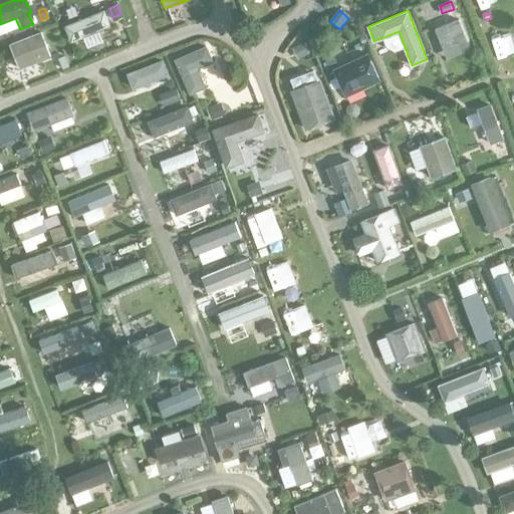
[(73,17),(74,44),(99,43),(97,16),(73,17)]
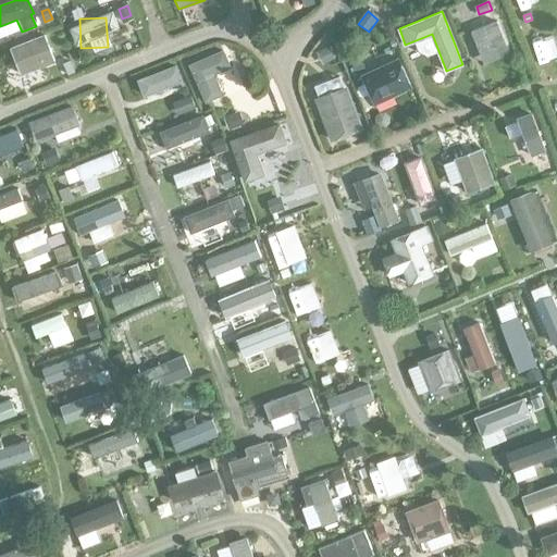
[(497,21),(471,31),(479,50),(484,63),(497,58),(510,52),(497,21)]
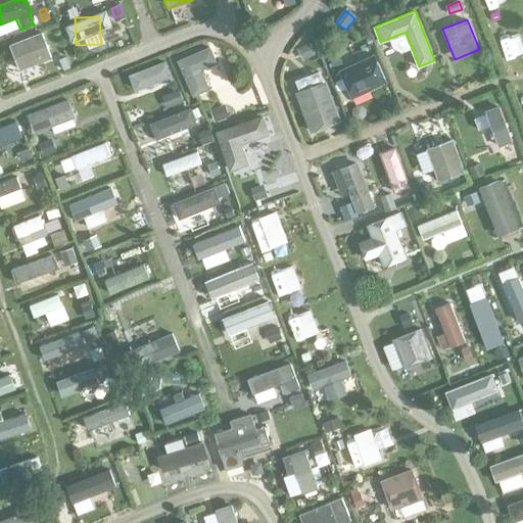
[(42,32),(10,45),(20,69),(51,57),(42,32)]
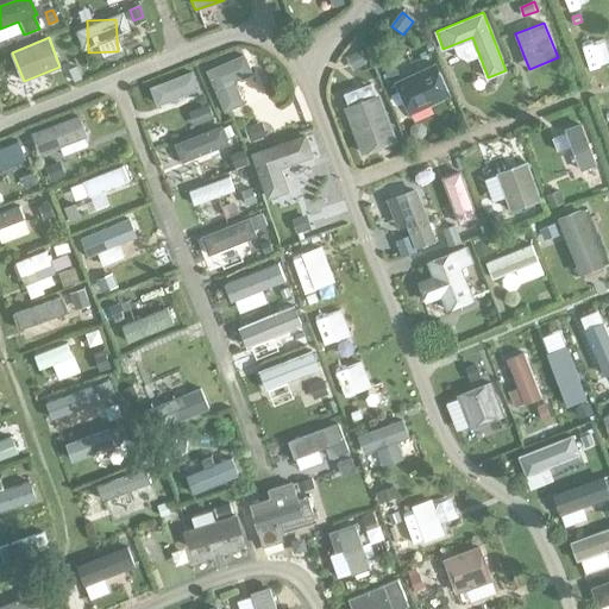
[(578,48),(588,73),(608,63),(608,51),(603,38),(578,48)]
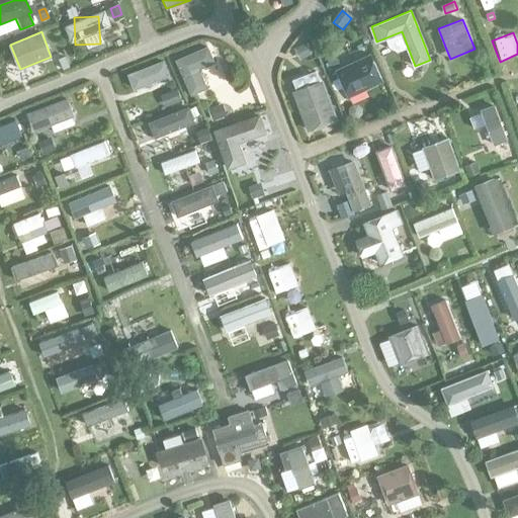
[(305,44),(295,48),(300,59),(310,54),(305,44)]
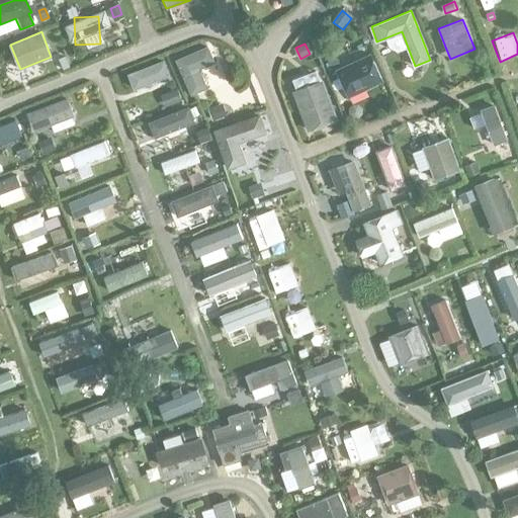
[(207,47),(177,60),(192,93),(206,87),(199,68),(213,62),(207,47)]
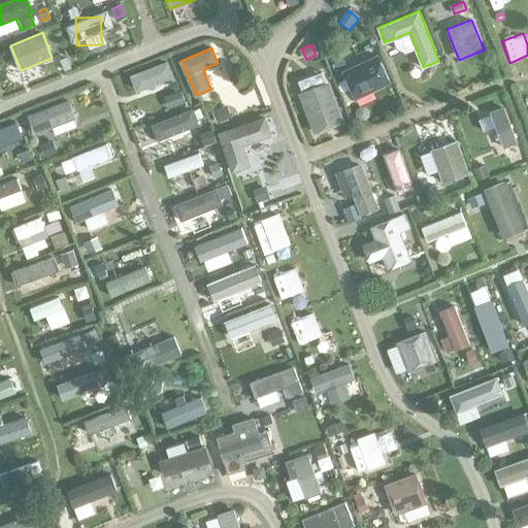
[(342,55),(333,59),(338,70),(348,66),(342,55)]
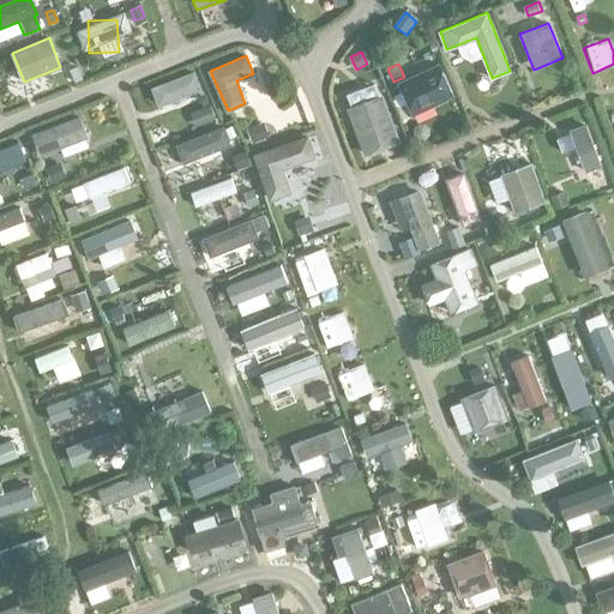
[(439,64),(399,82),(414,113),(453,95),(439,64)]
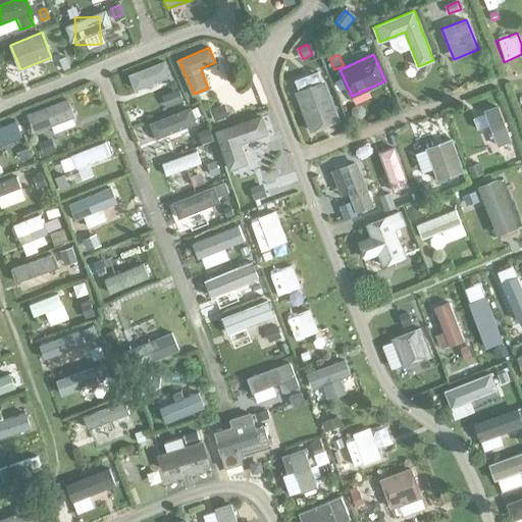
[(67,58),(61,60),(65,69),(70,67),(67,58)]
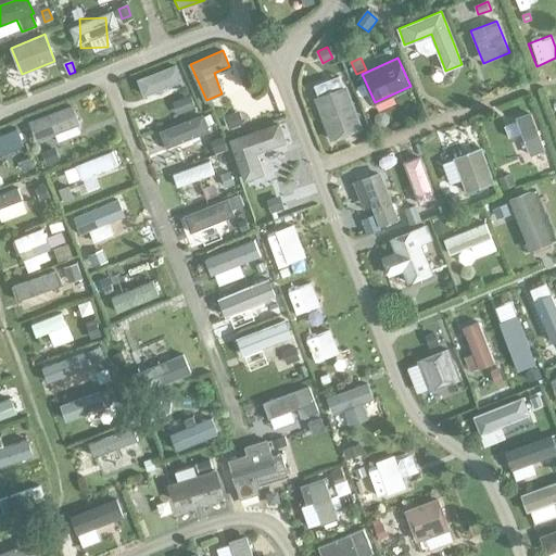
[(251,75),(252,66),(238,64),(234,90),(262,95),(264,77),(251,75)]
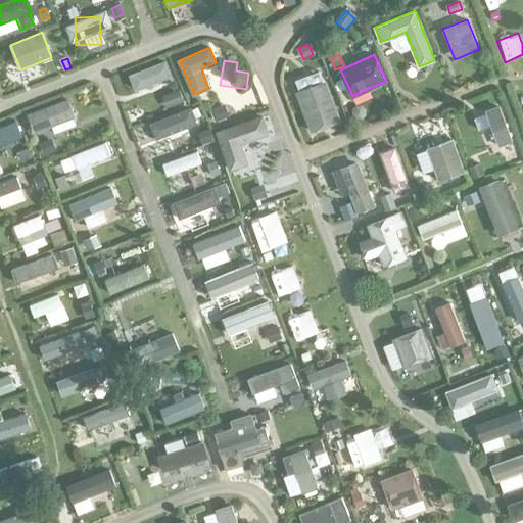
[(307,76),(295,81),(299,91),(306,109),(303,109),(312,131),(340,120),(330,94),(328,95),(323,82),(320,76),(308,81),(307,76)]
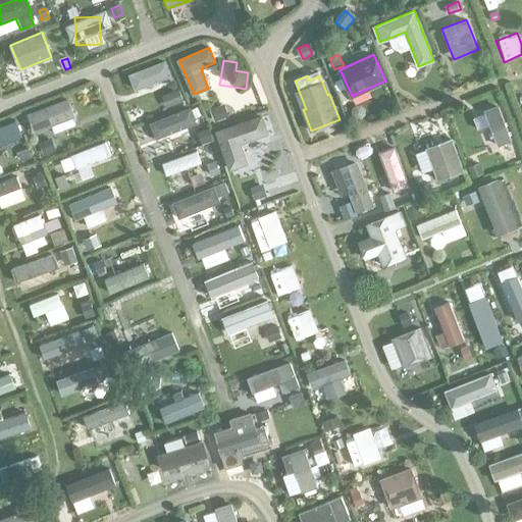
[(173,104),(183,100),(177,88),(168,91),(173,104)]
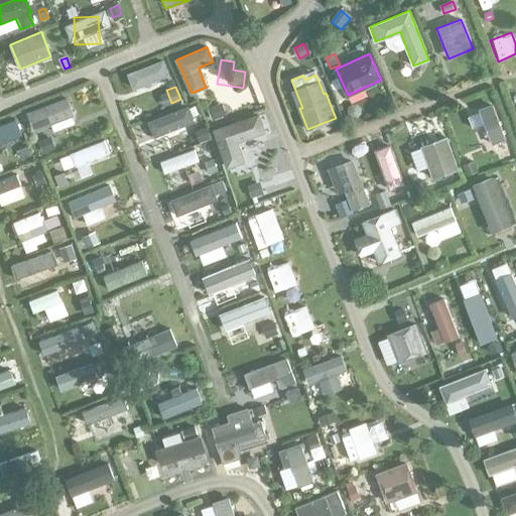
[(489,142),(503,137),(491,105),(478,110),(489,142)]
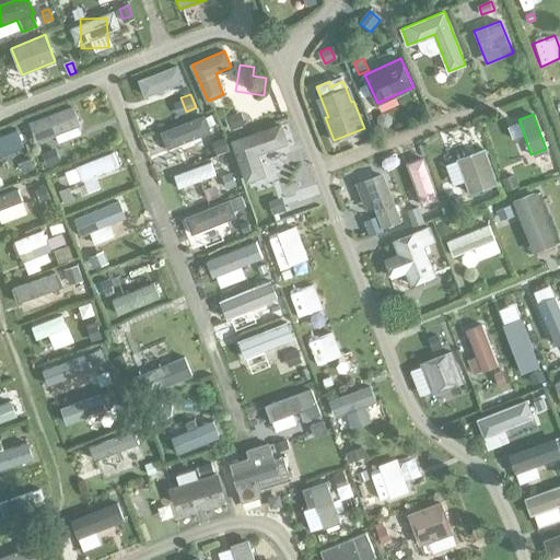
[(224,120),(230,133),(242,129),(237,115),(224,120)]
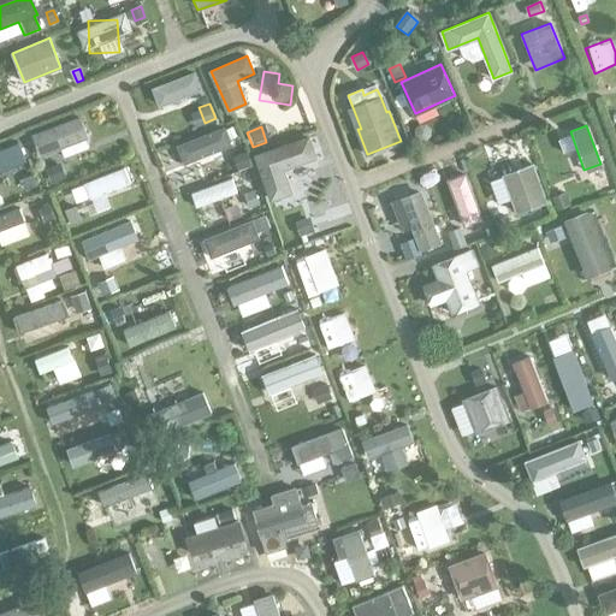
[(183,163),(224,147),(218,130),(177,144),(183,163)]
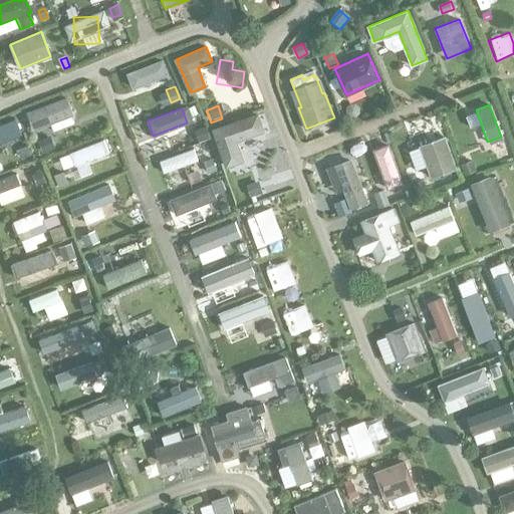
[(259,112),(212,130),(226,168),(246,161),(239,142),(265,132),(259,112)]
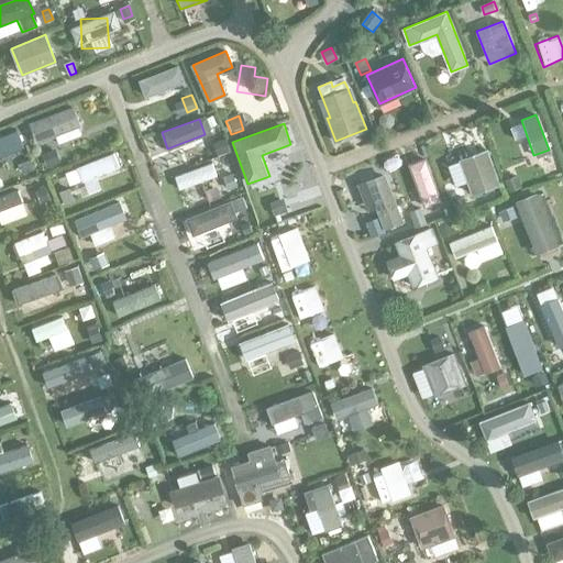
[(217,154),(231,150),(230,146),(225,136),(212,141),(217,154)]
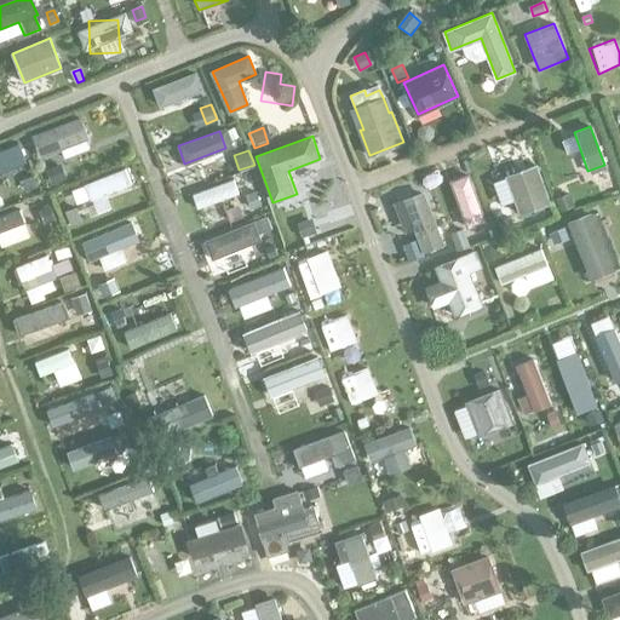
[(0,155),(0,171),(17,166),(11,151),(0,155)]
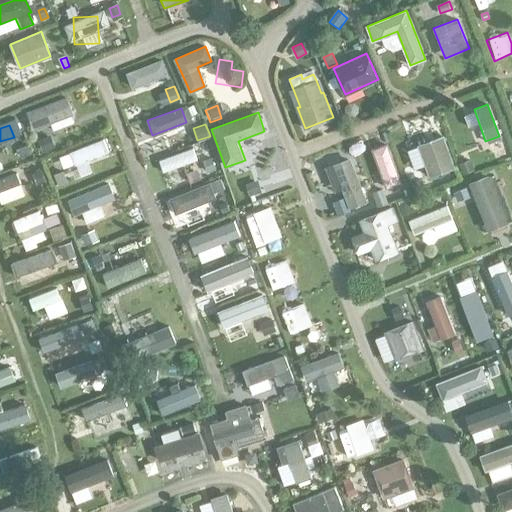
[(51,136),(39,140),(43,151),(55,146),(51,136)]
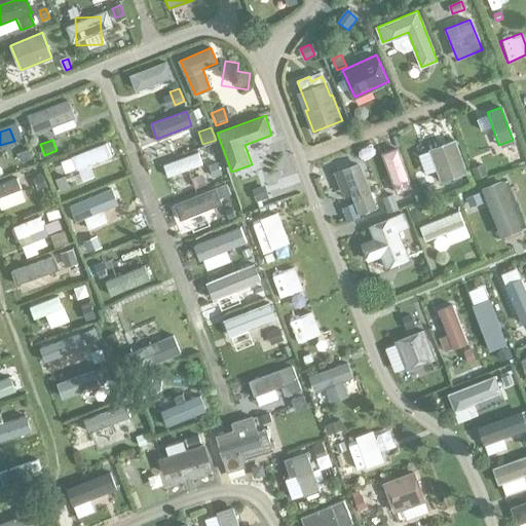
[(67,155),(73,171),(111,154),(105,140),(67,155)]
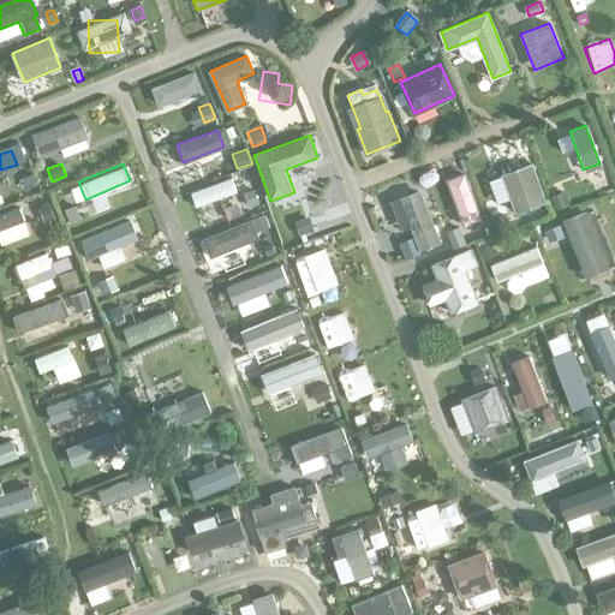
[(532,163),(502,174),(503,175),(512,199),(517,212),(545,201),(532,163)]
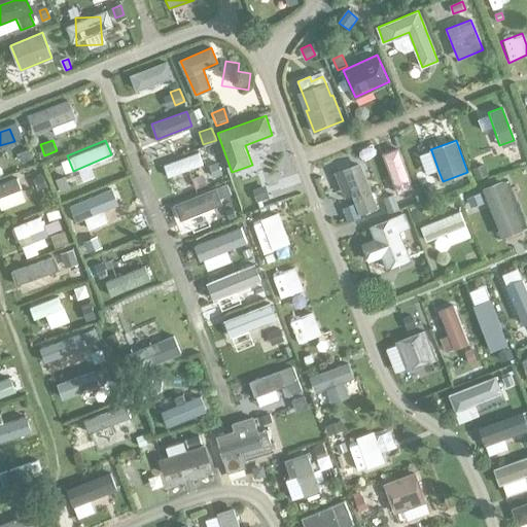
[(29,149),(20,153),(23,162),(32,157),(29,149)]
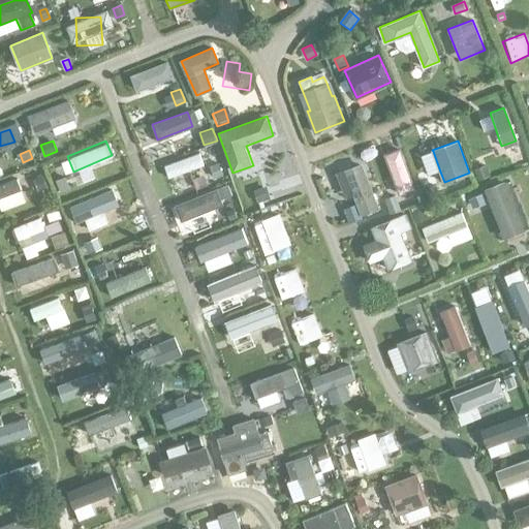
[(157,165),(165,188),(205,174),(196,151),(157,165)]
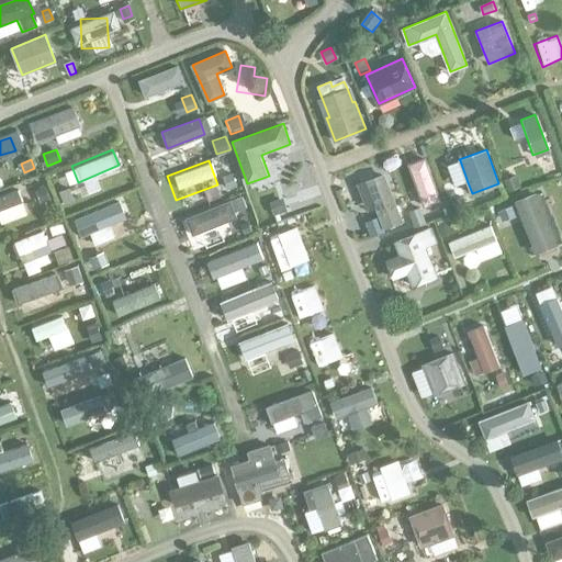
[(234,173),(224,177),(227,189),(238,187),(234,173)]
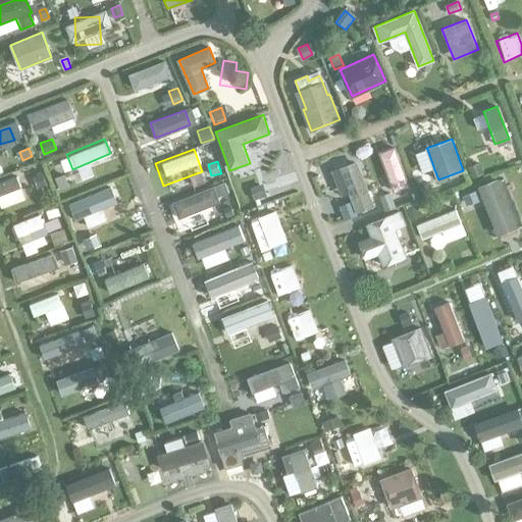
[(480,166),(470,169),(473,178),(483,175),(480,166)]
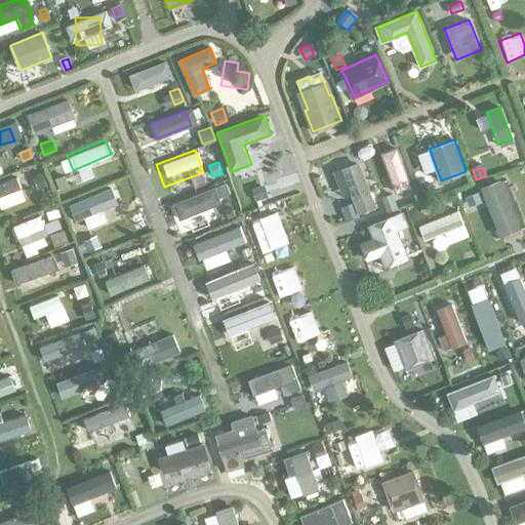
[(255,170),(242,174),(246,187),(259,184),(255,170)]
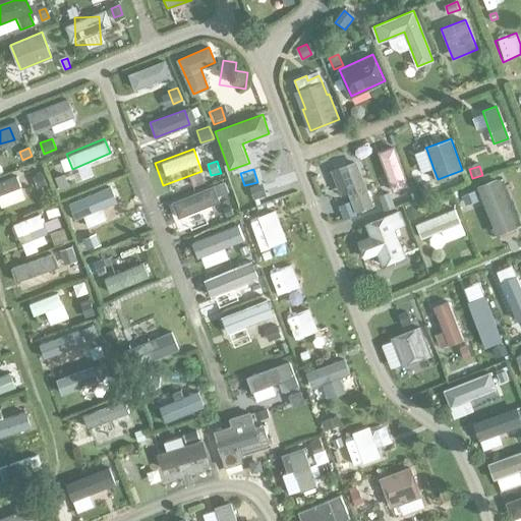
[(43,173),(35,177),(39,188),(47,185),(43,173)]
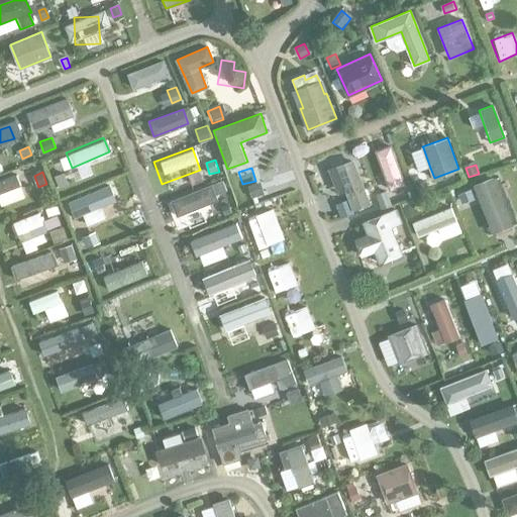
[(65,174),(56,178),(61,190),(69,187),(65,174)]
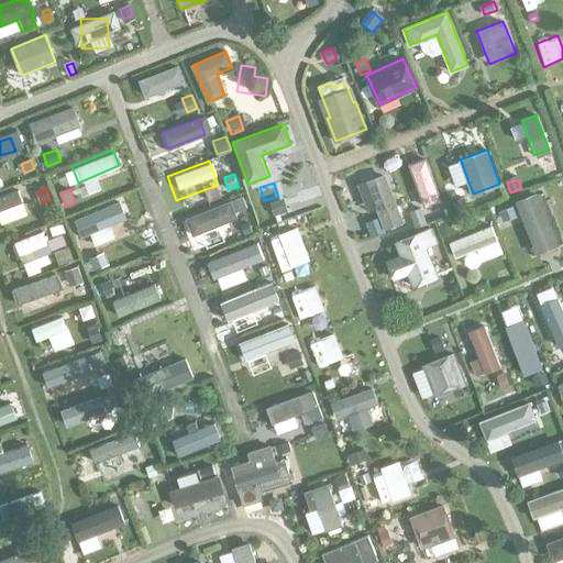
[(17,191),(0,194),(0,220),(22,216),(17,191)]
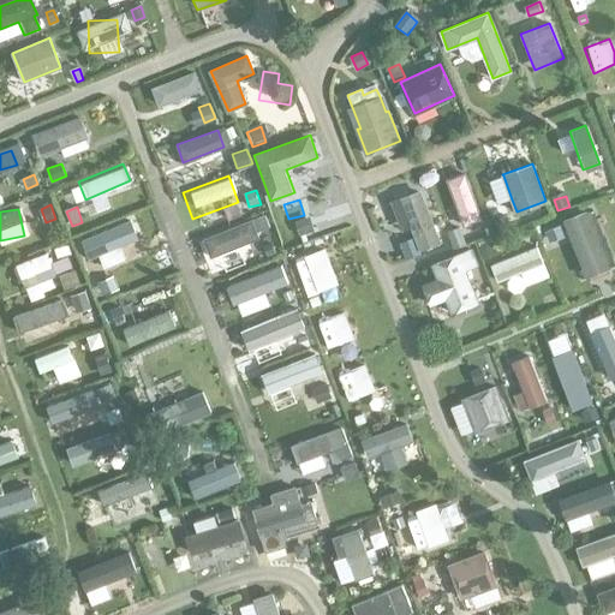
[(506,213),(494,219),(499,231),(512,226),(506,213)]
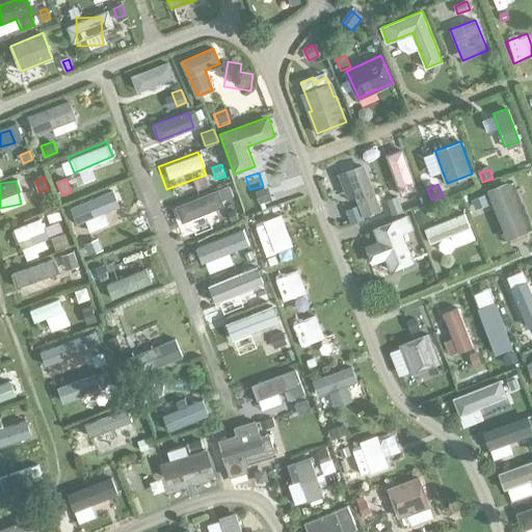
[(113,186),(76,203),(80,213),(73,216),(82,238),(128,218),(113,186)]
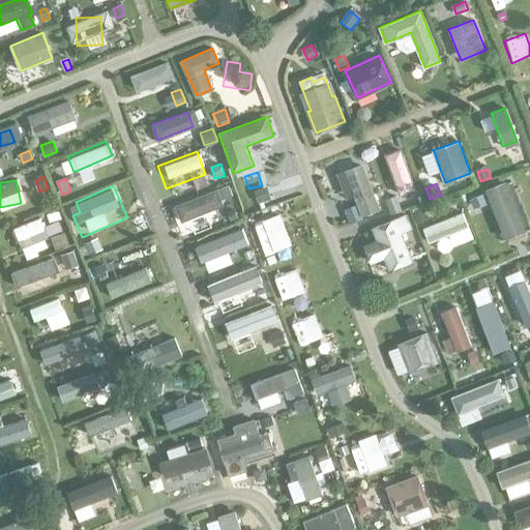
[(221,190),(225,201),(232,198),(229,187),(221,190)]
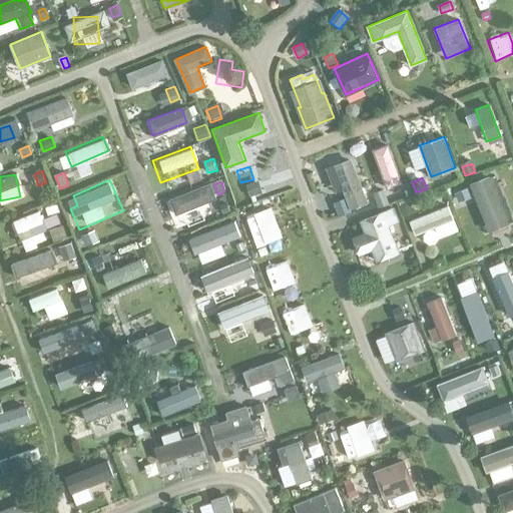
[(254,181),(246,184),(249,195),(259,192),(254,181)]
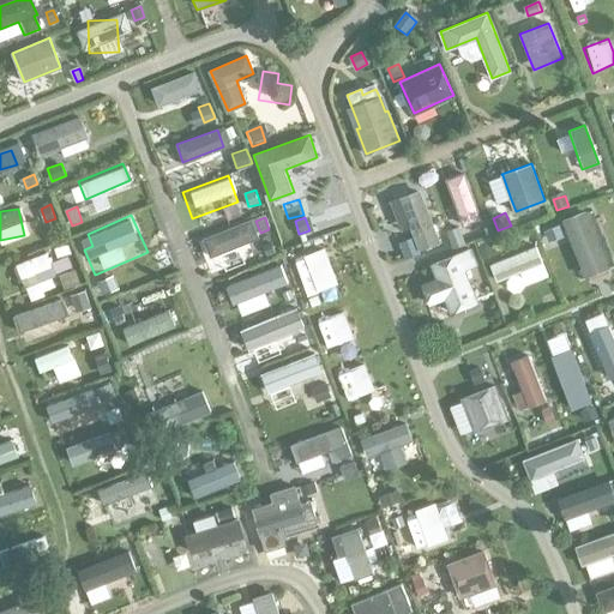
[(560,223),(545,229),(547,239),(564,234),(560,223)]
